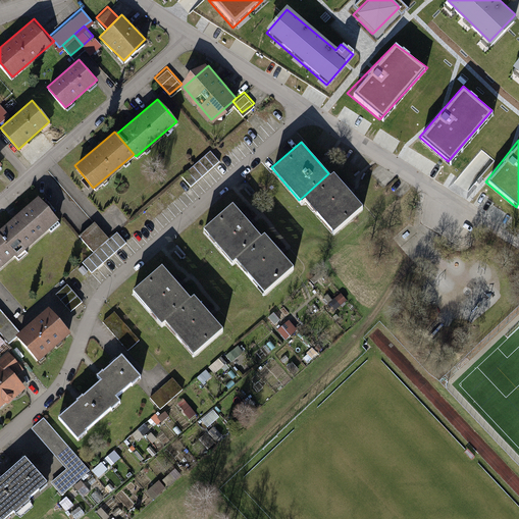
[(216,157),(207,147),(178,172),(189,183),(216,157)]
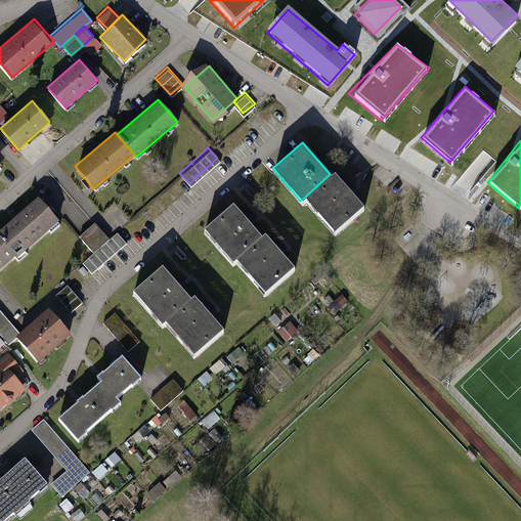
[(330,174),(305,197),(334,229),(362,204),(334,171),(330,174)]
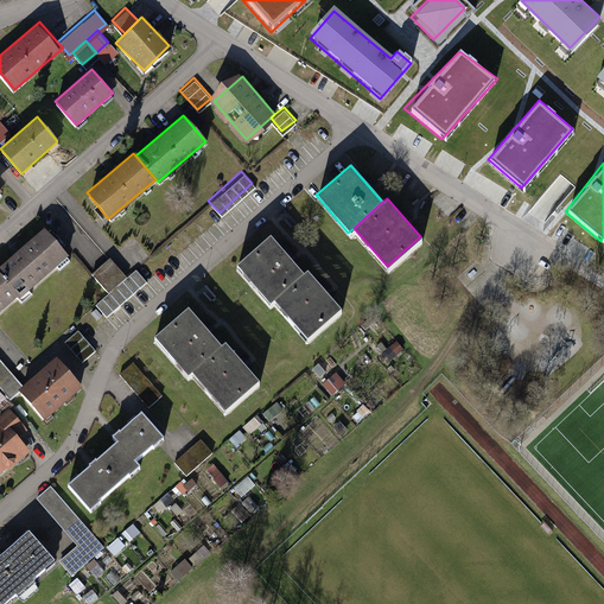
[(0,311),(68,254),(45,228),(0,266),(0,311)]
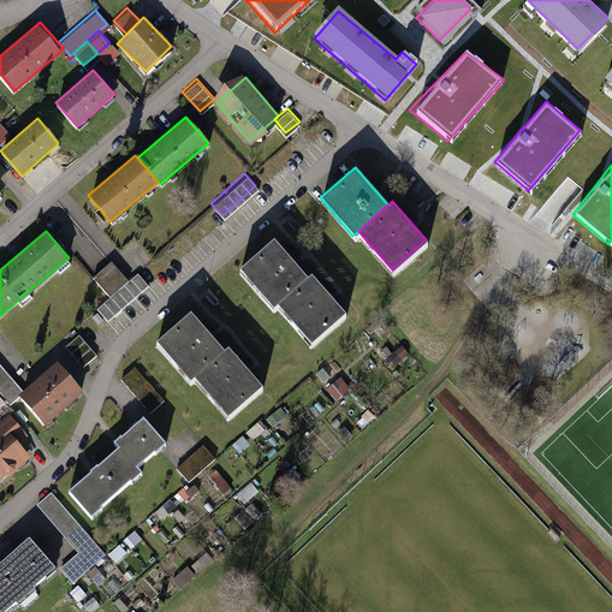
[(279,306),(310,278),(274,237),(238,269),(275,309),(279,306)]
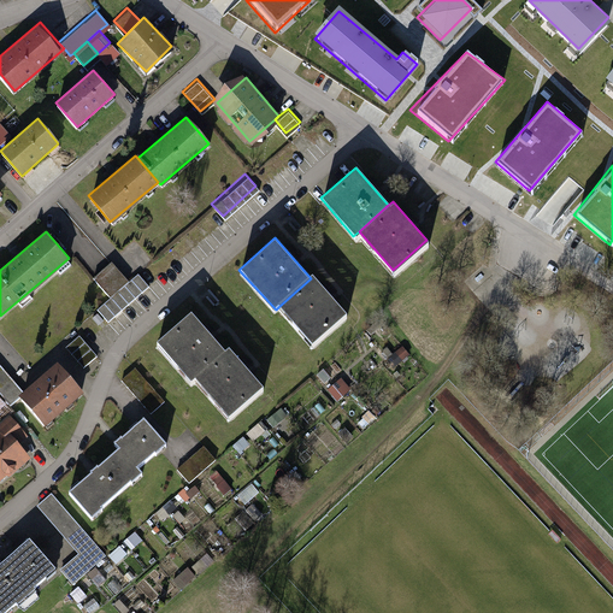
[(584,239),(576,252),(590,261),(600,248),(584,239)]
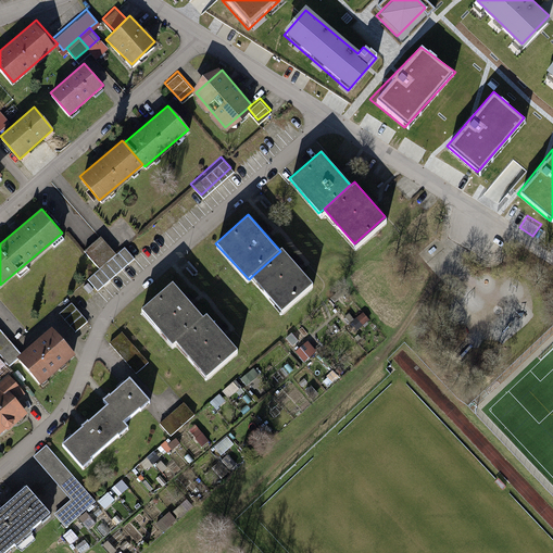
[(113,249),(101,236),(85,250),(98,263),(113,249)]
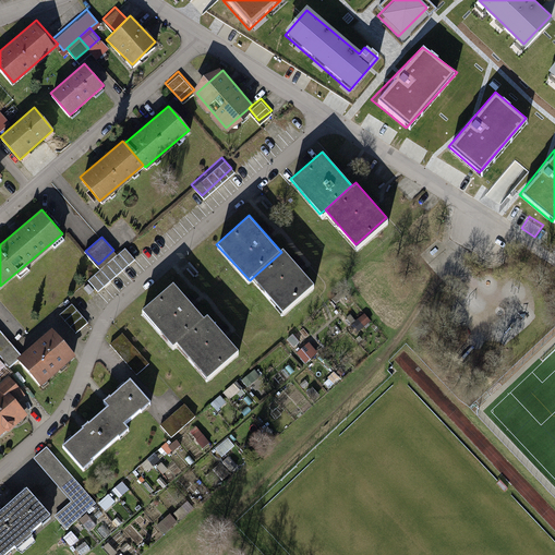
[(121,242),(113,250),(98,264),(84,277),(94,288),(132,253),(121,242)]
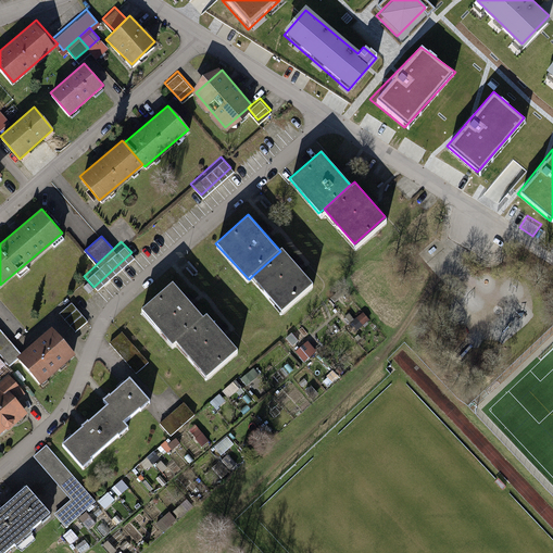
[(280,251),(252,276),(285,312),(315,284),(284,249),(280,251)]
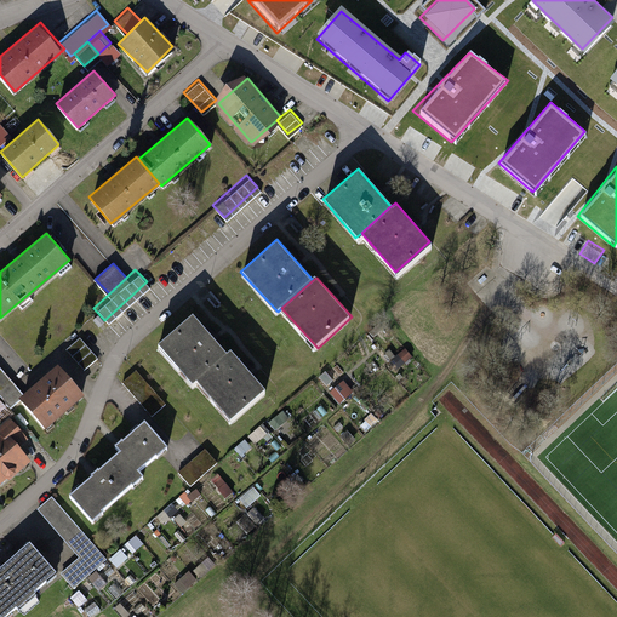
[(195,380),(227,352),(193,314),(156,346),(190,383),(195,380)]
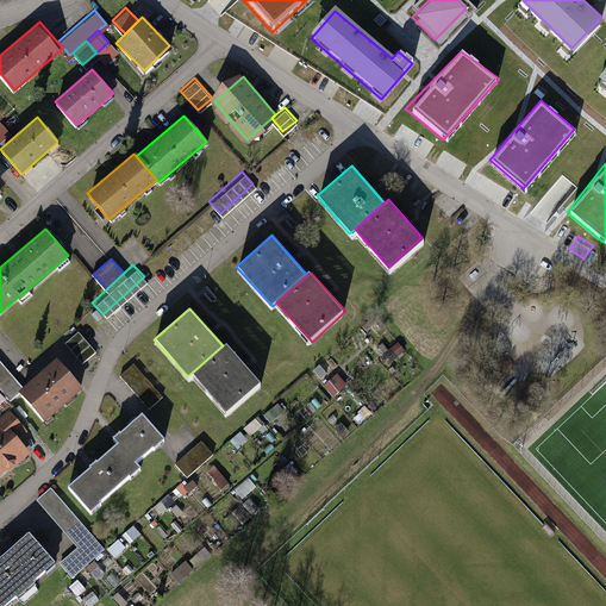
[(74,326),(62,337),(76,353),(88,342),(74,326)]
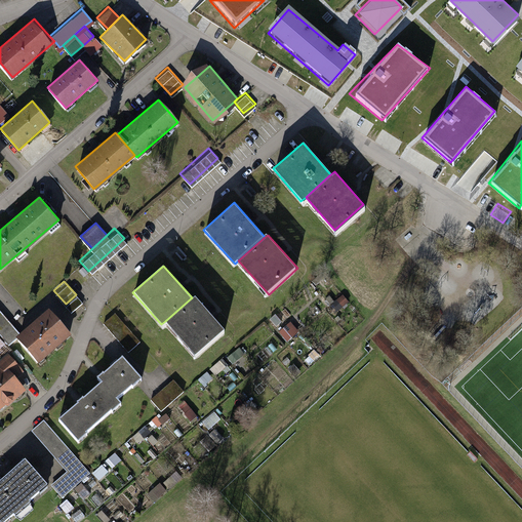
[(192,297),(165,321),(195,355),(226,327),(195,294),(192,297)]
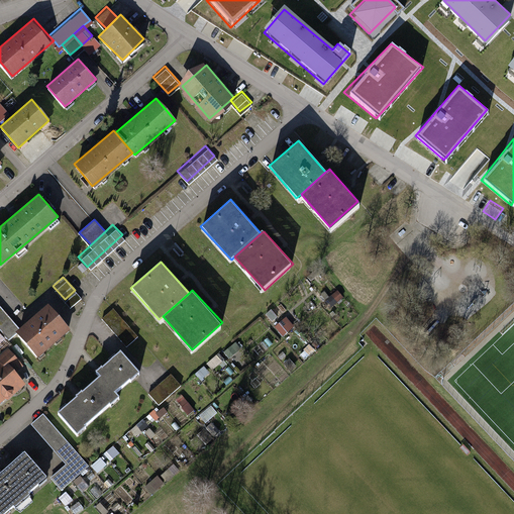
[(67,324),(49,303),(16,331),(34,352),(67,324)]
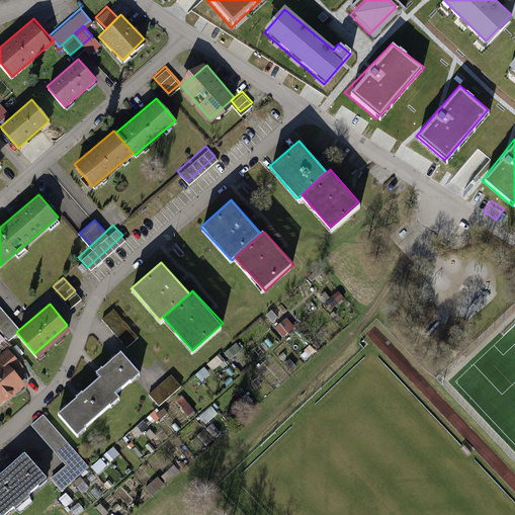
[(111,308),(101,317),(125,345),(136,336),(111,308)]
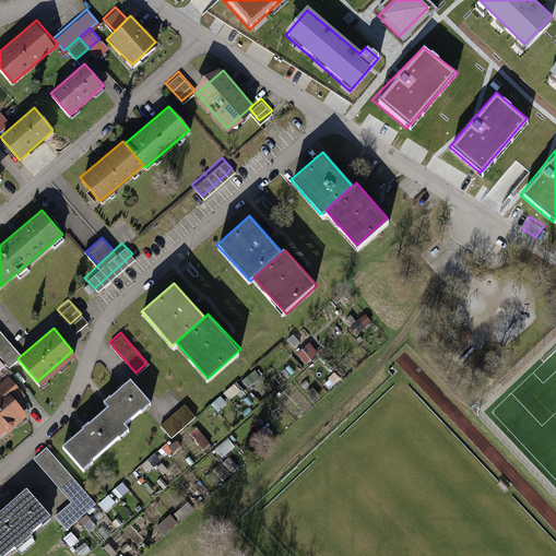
[(296,351),(305,362),(318,352),(309,340),(296,351)]
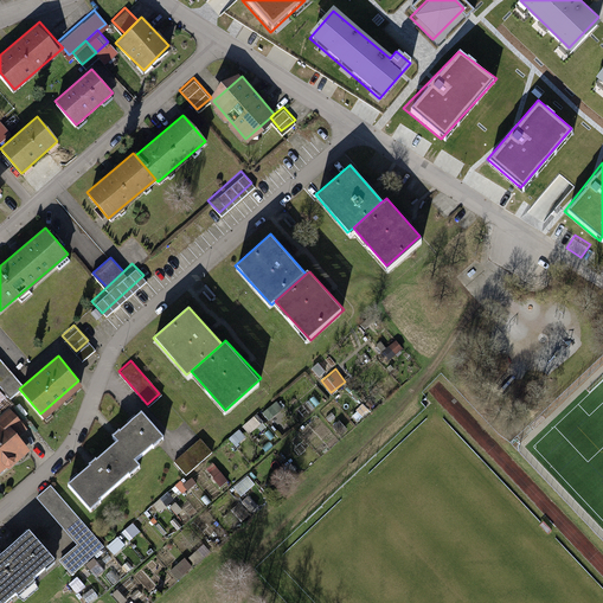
[(25,427),(10,409),(0,416),(0,424),(1,427),(0,428),(0,467),(27,444),(18,432),(25,427)]
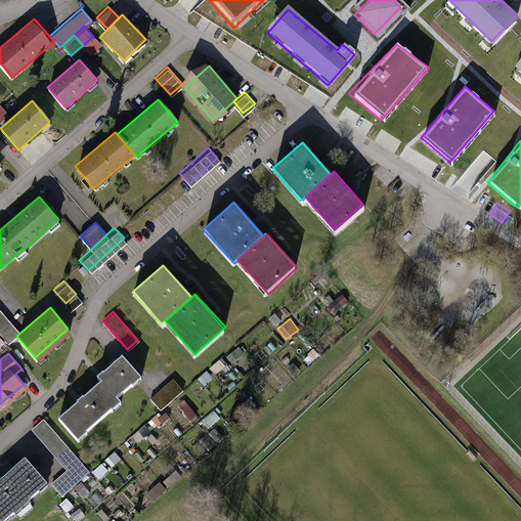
[(99,381),(115,397),(139,376),(119,354),(95,376),(99,381)]
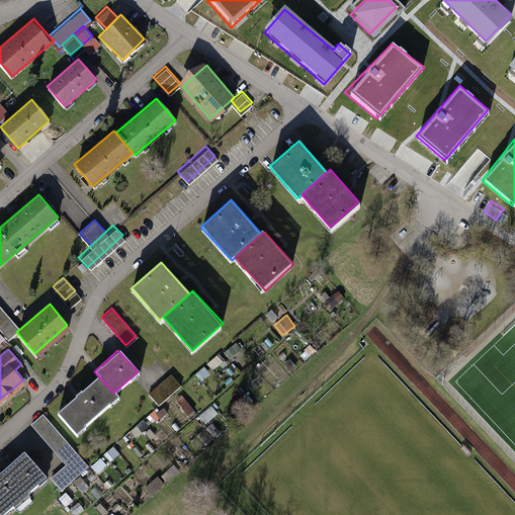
[(181,383),(169,371),(148,392),(160,404),(181,383)]
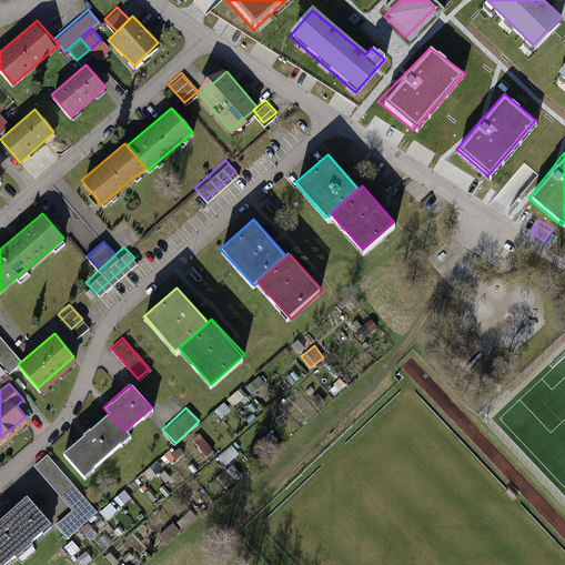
[(124,431),(108,413),(63,452),(83,474),(128,435),(124,431)]
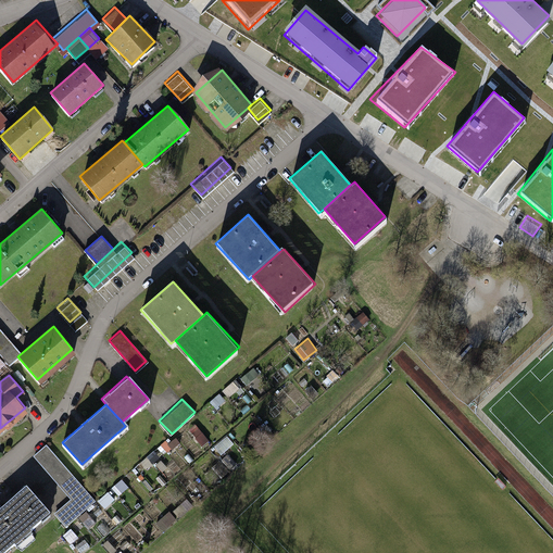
[(71,499),(55,511),(67,525),(95,501),(46,444),(34,455),(71,499)]
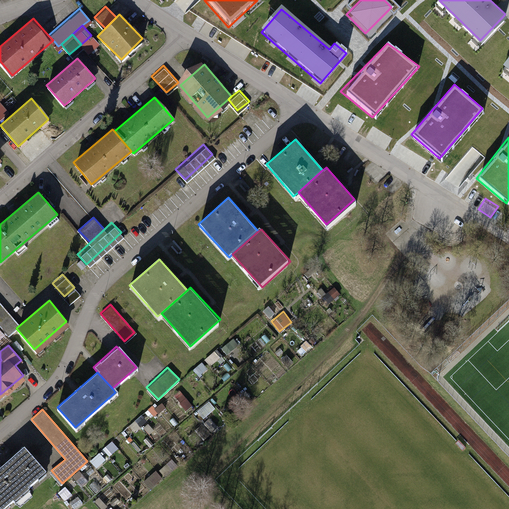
[(0,508),(3,508),(44,473),(22,449),(0,468),(0,508)]
